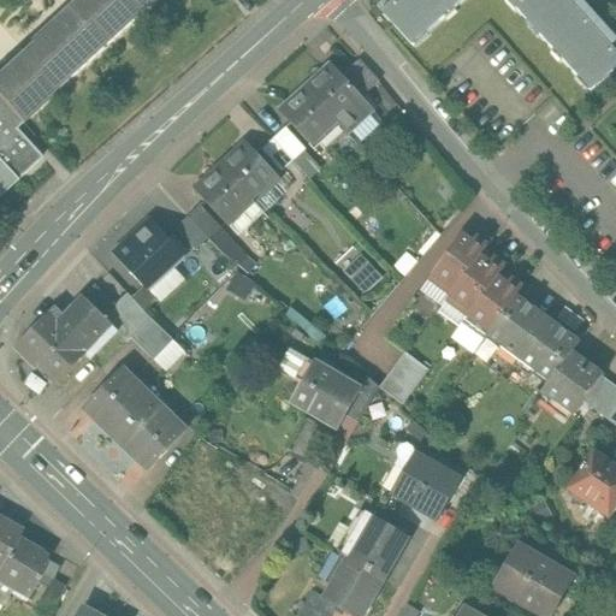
[(80,0),(0,72),(0,99),(23,124),(158,0),(80,0)]
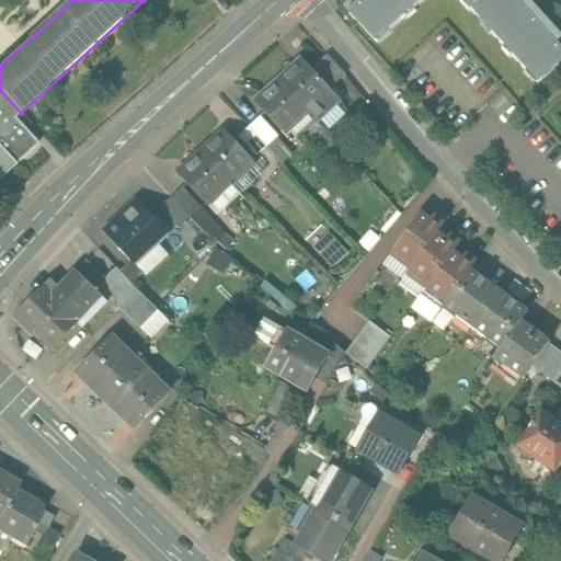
[(560,39),(560,36),(528,0),(362,0),(364,2),(350,13),(376,43),(423,0),(462,0),(539,84),(560,64),(560,50),(556,45),(560,39)]
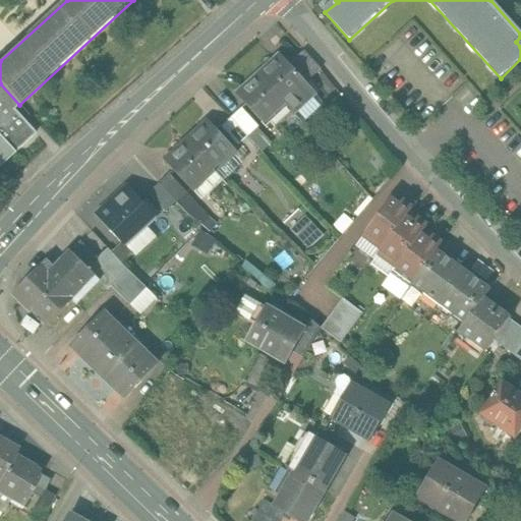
[(321,69),(304,51),(293,61),(309,79),(321,69)]
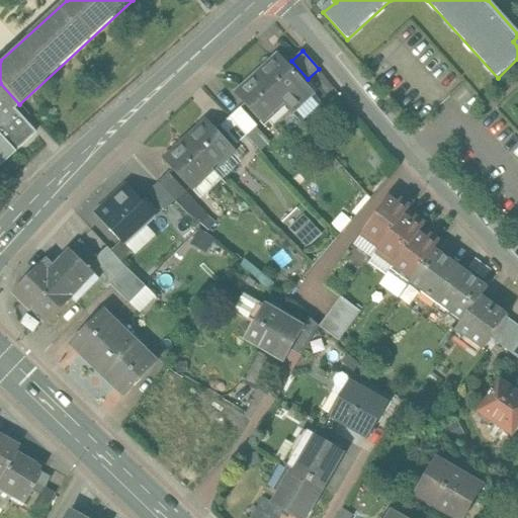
[(288,64),(280,56),(259,76),(283,102),(282,102),(291,112),(314,92),(305,82),(308,79),(291,61),(288,64)]
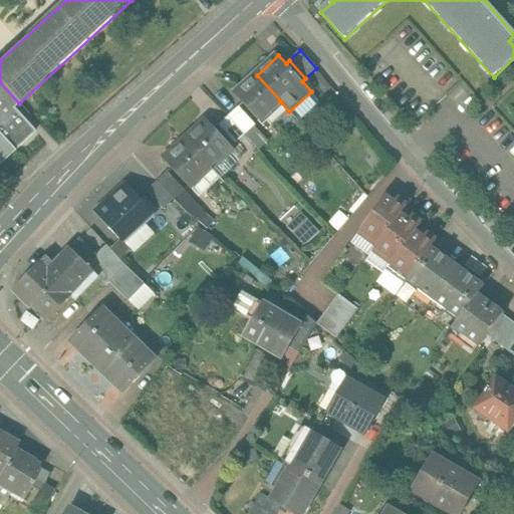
[(281,101),(257,75),(235,95),(259,120),(280,101),(281,101)]
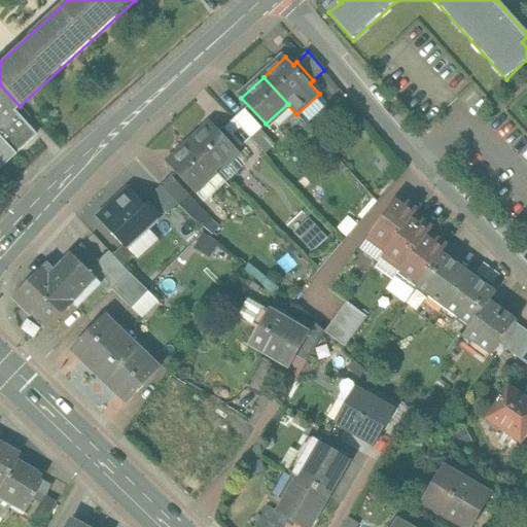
[(0,96),(13,111),(20,106),(0,84),(0,96)]
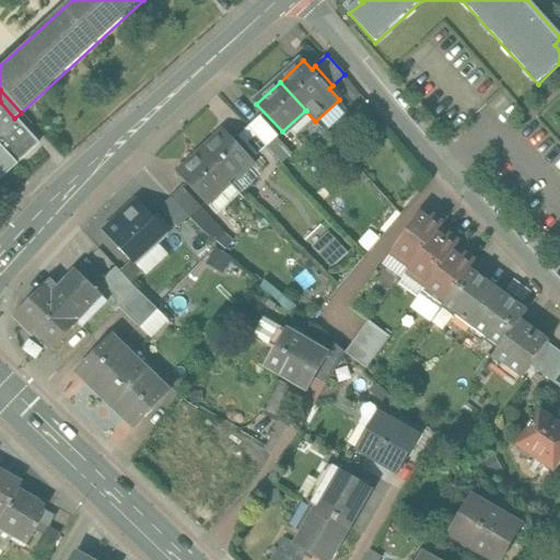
[(14,118),(0,102),(0,176),(37,142),(14,118)]
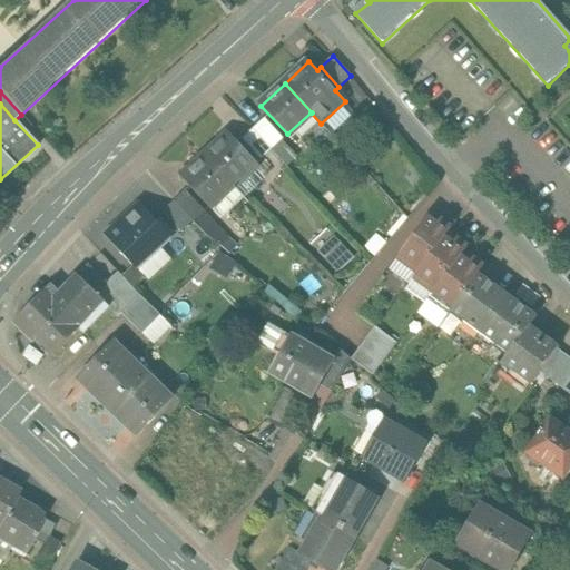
[(283,138),(265,119),(254,128),(272,148),(283,138)]
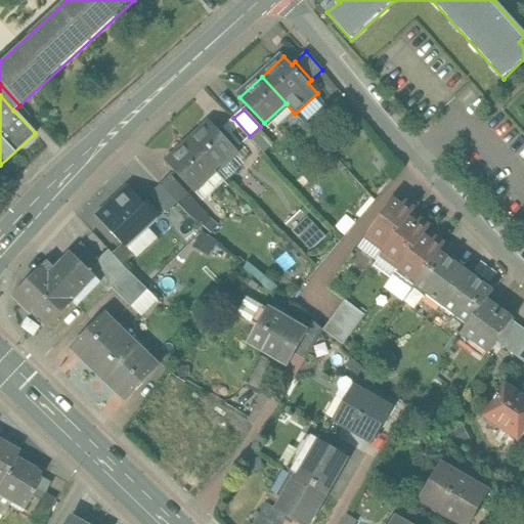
[(250,136),(233,118),(223,128),(239,145),(250,136)]
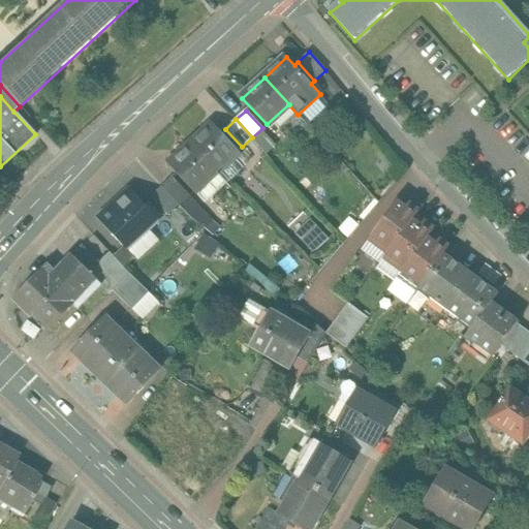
[(238,151),(214,124),(192,145),(216,172),(238,151)]
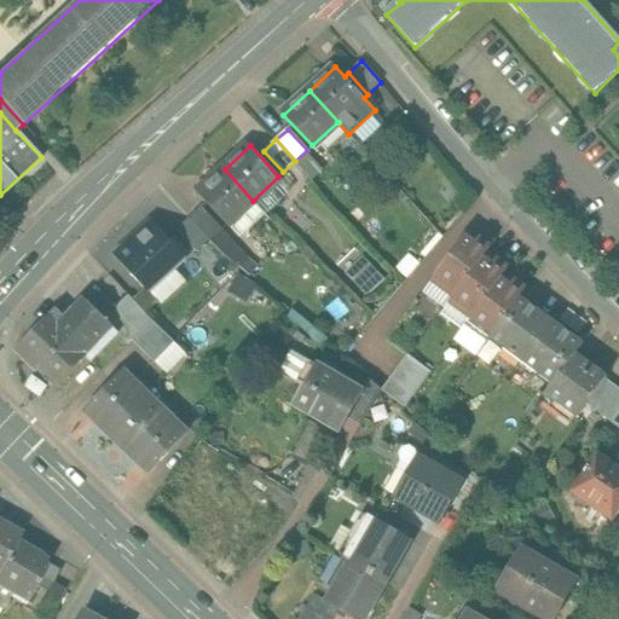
[(225,169),(198,194),(226,225),(253,201),(225,169)]
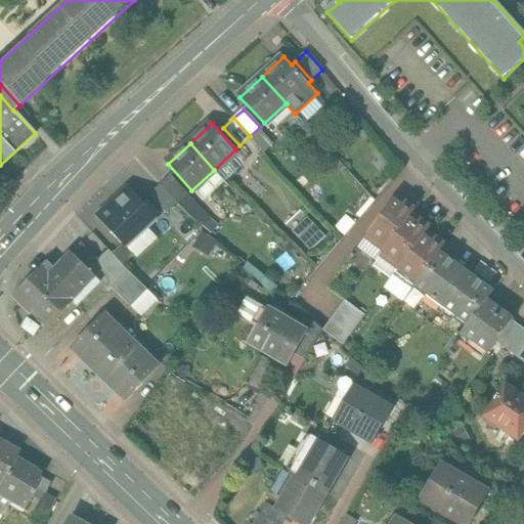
[(188,193),(171,175),(161,184),(177,204),(188,193)]
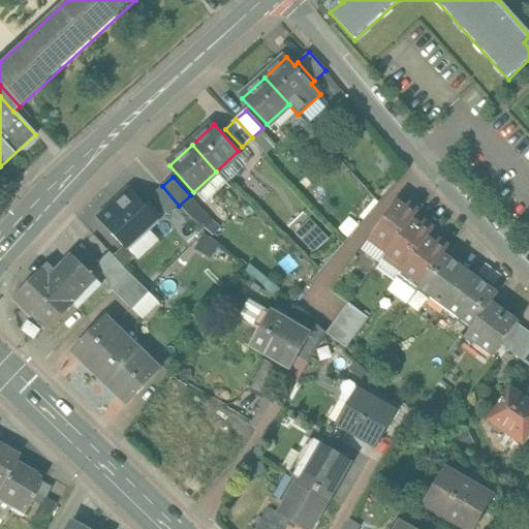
[(179,206),(162,186),(151,196),(168,215),(179,206)]
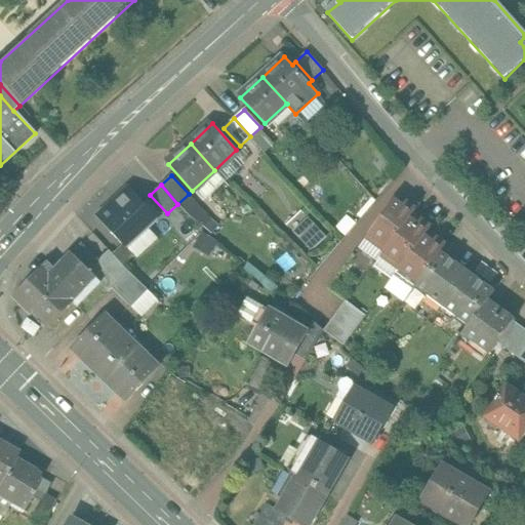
[(128,188),(97,216),(124,246),(155,217),(128,188)]
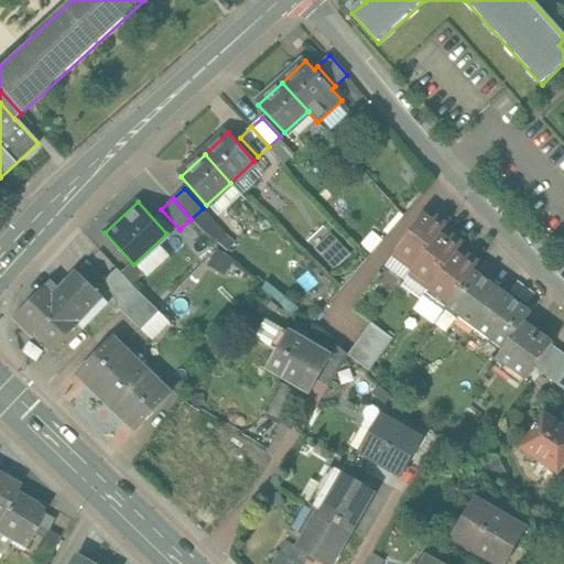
[(423,217),(386,267),(405,281),(438,236),(446,226),(436,218),(432,224),(423,217)]
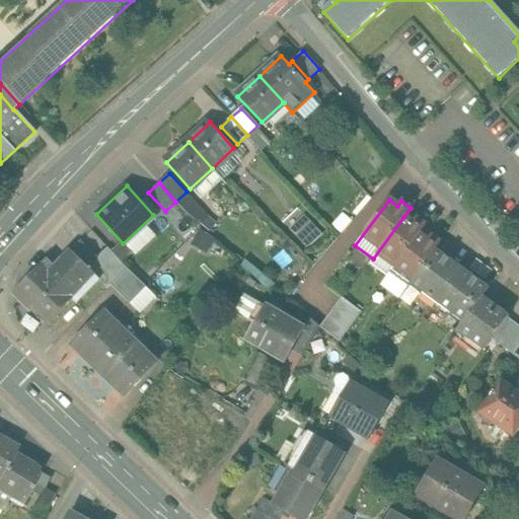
[(292,207),(280,214),(287,224),(298,217),(292,207)]
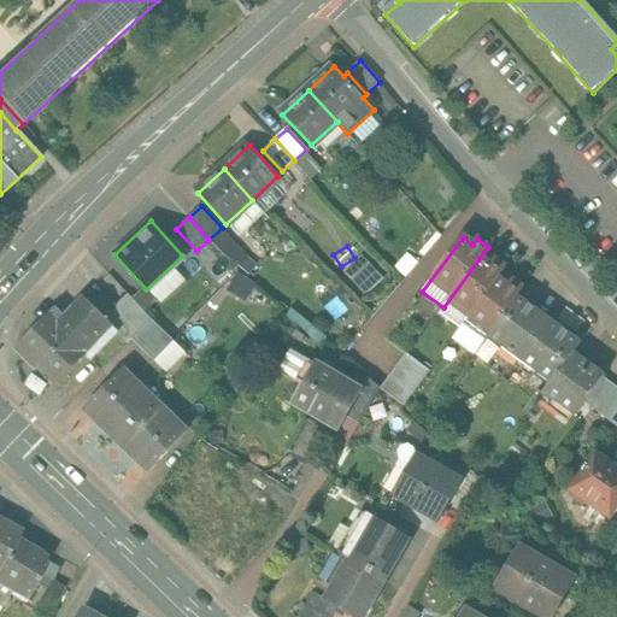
[(365,293),(383,278),(363,253),(345,269),(365,293)]
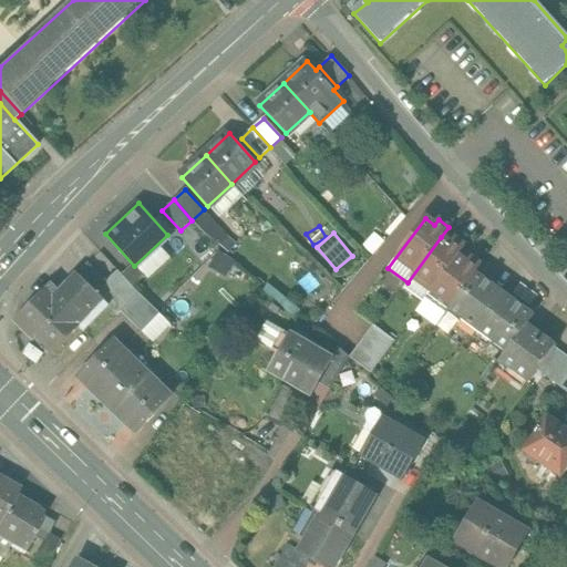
[(441,237),(412,276),(432,290),(456,257),(464,247),(454,239),(450,244),(441,237)]
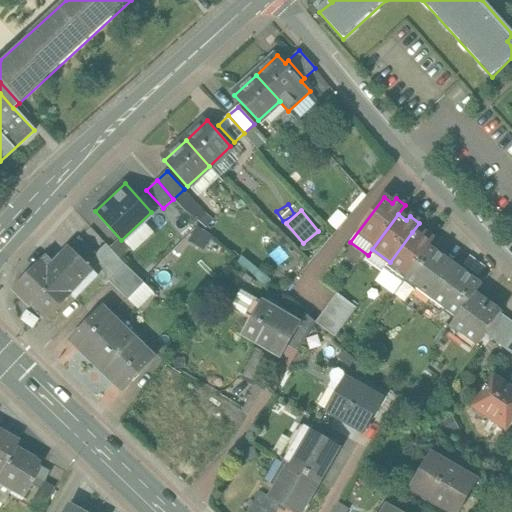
[(434,240),(425,233),(421,238),(412,232),(390,262),(387,267),(386,267),(376,281),(394,294),(404,280),(430,246),(434,240)]
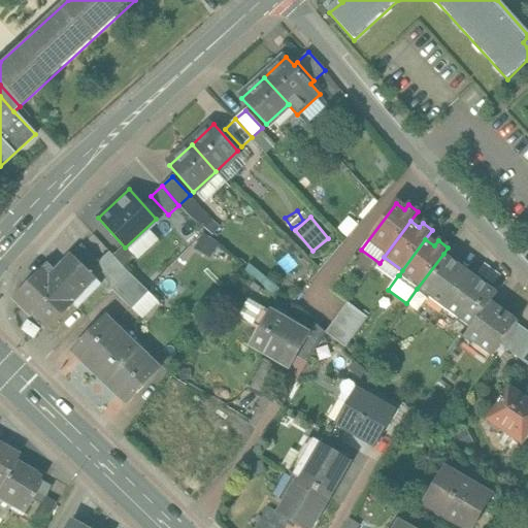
[(100,262),(83,244),(71,257),(88,272),(100,262)]
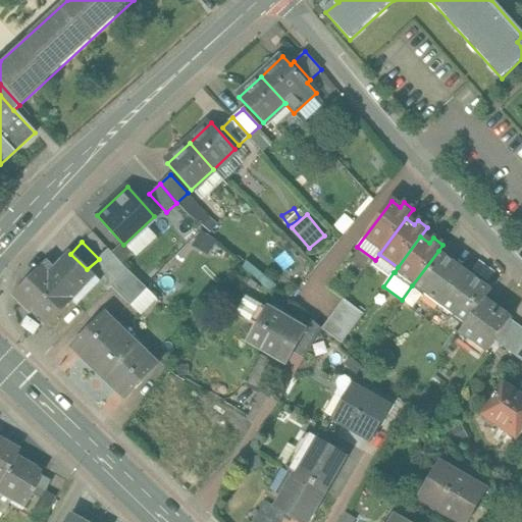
[(99,259),(87,269),(99,282),(107,292),(111,288),(128,270),(109,249),(99,259)]
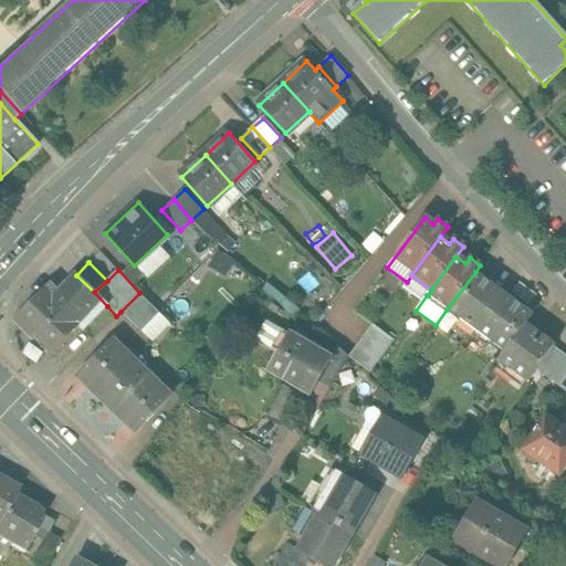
[(504,293),(475,272),(447,310),(477,331),(504,293)]
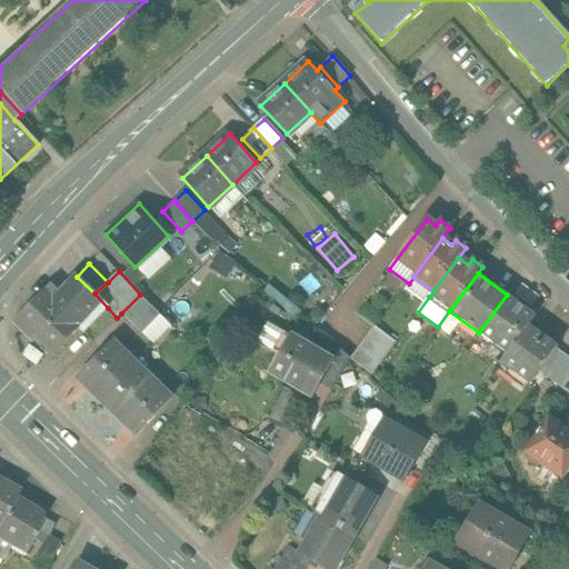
[(56,299),(81,328),(85,331),(108,308),(95,293),(77,277),(60,293),(56,299)]
